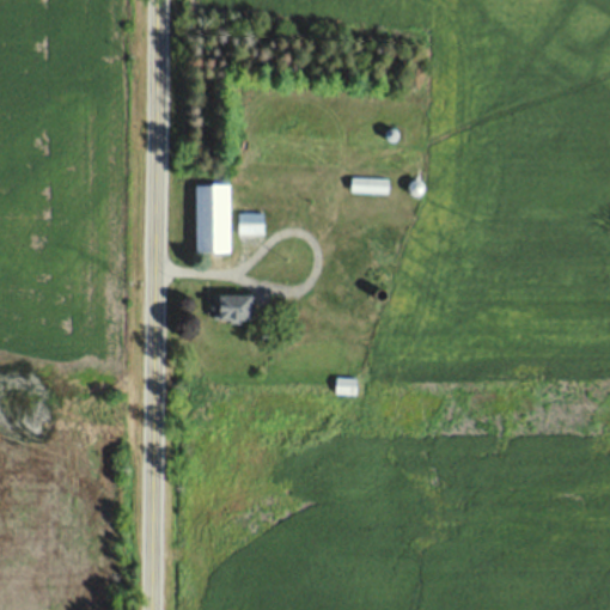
[(231,185),(197,185),(197,254),(231,254),(231,185)]
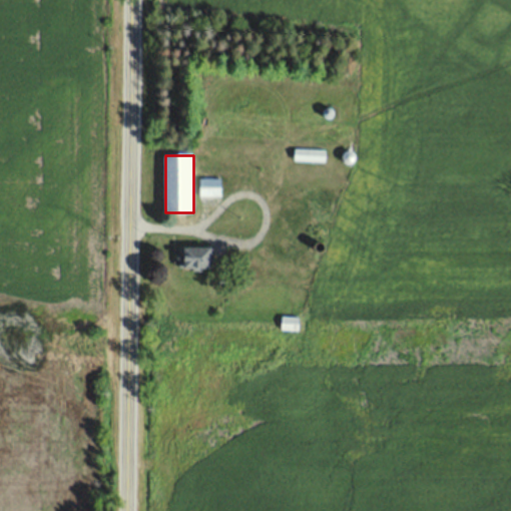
[(221,178),(196,178),(196,196),(221,196),(221,178)]
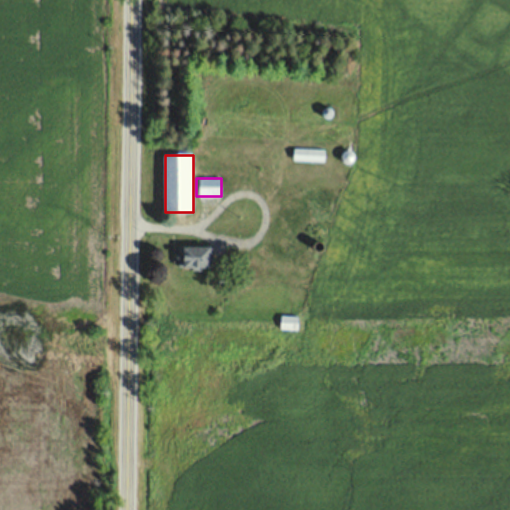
[(176,249),(176,270),(215,269),(215,248),(176,249)]
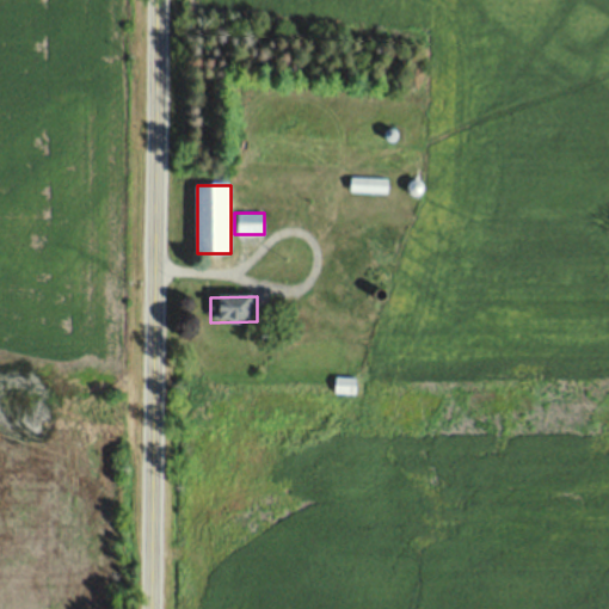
[(346,394),(345,379),(325,380),(325,395),(346,394)]
